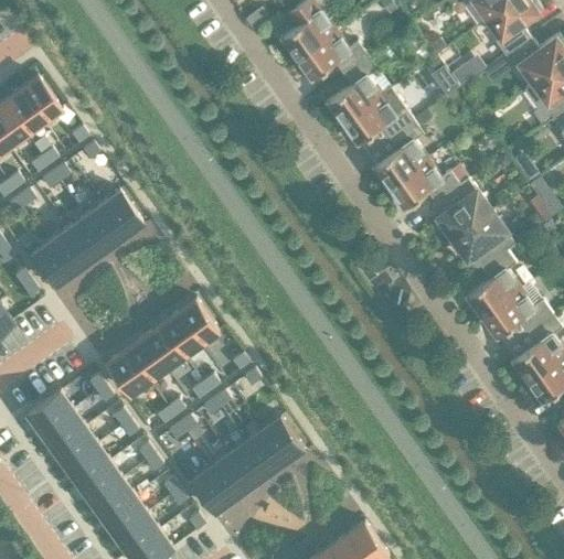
[(297,57),(334,31),(322,12),(331,6),(327,0),(308,0),(296,9),(305,22),(279,40),(286,50),(289,47),(297,57)]
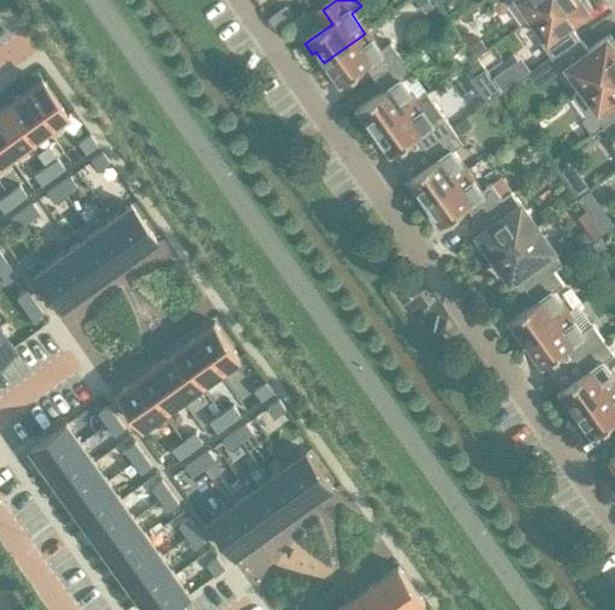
[(507,0),(510,5),(516,1),(531,22),(560,0),(507,0)]
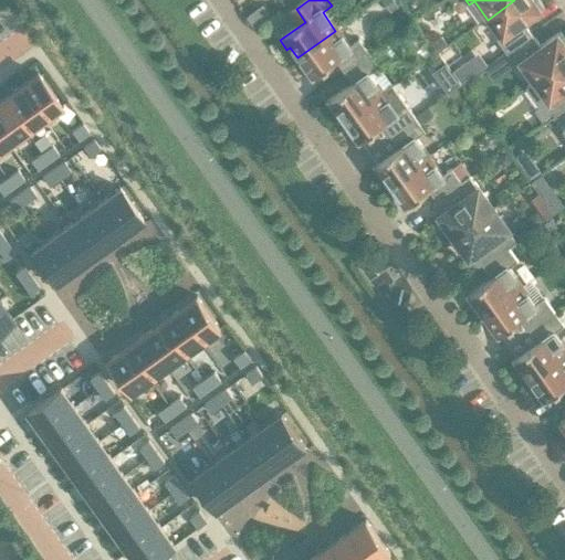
[(530,0),(514,0),(488,20),(501,39),(497,42),(505,55),(531,38),(523,25),(543,11),(536,1),(533,3),(530,0)]
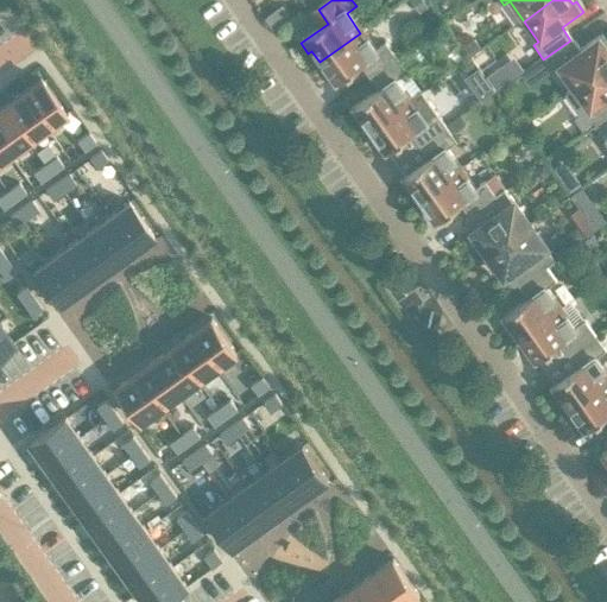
[(288,20),(282,11),(266,21),(272,31),(288,20)]
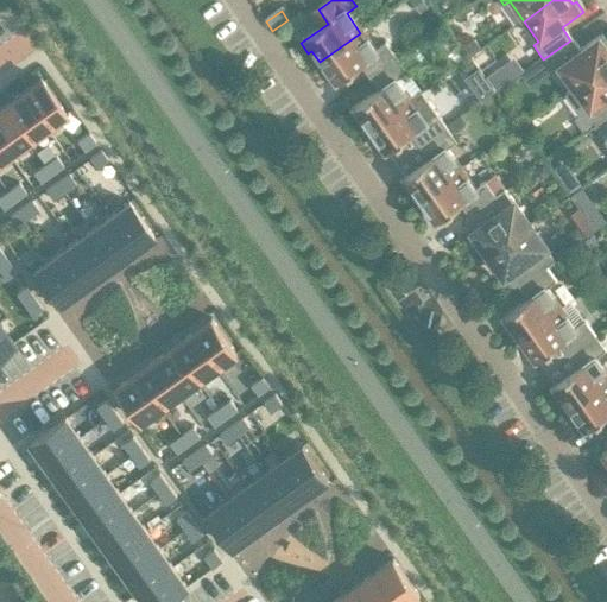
[(368,80),(396,61),(385,45),(374,54),(360,33),(320,62),(328,74),(324,76),(333,87),(360,68),(368,80)]
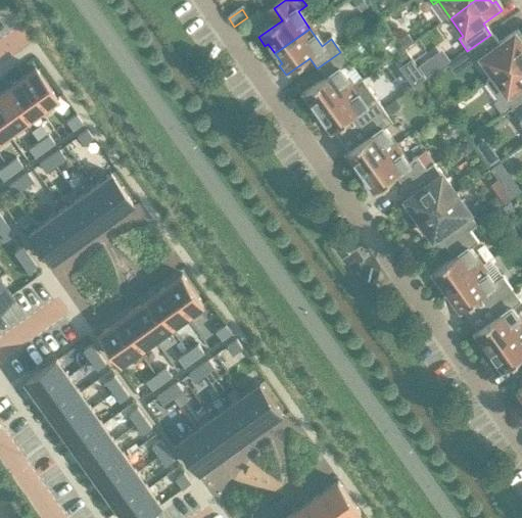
[(490,35),(467,51),(476,64),(481,60),(493,78),(521,57),(521,44),(521,43),(521,42),(521,39),(517,33),(499,46),(490,35)]
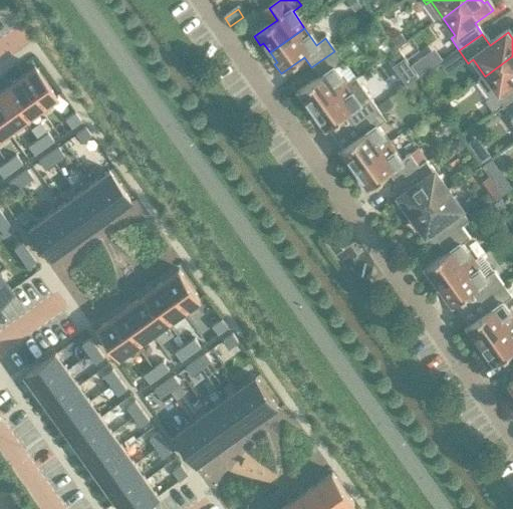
[(312,111),(346,87),(334,70),(343,64),(334,51),(311,67),(319,78),(296,94),(302,103),(305,101),(312,111)]
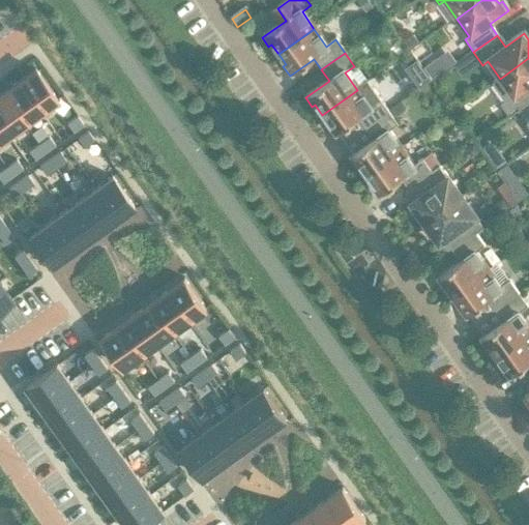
[(528,58),(500,79),(492,85),(504,103),(499,107),(508,118),(517,112),(517,113),(528,104),(528,58)]
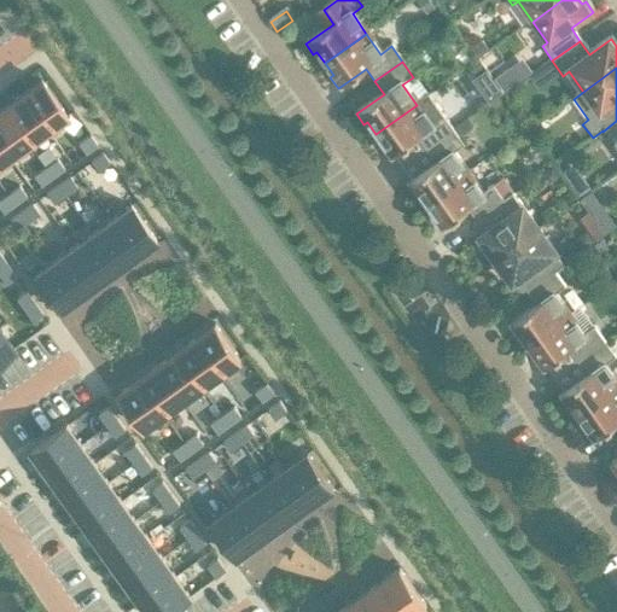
[(40,83),(21,98),(46,133),(65,118),(40,83)]
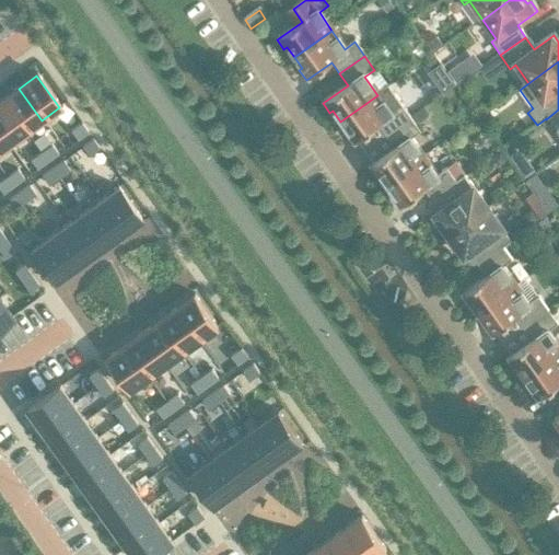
[(19,89),(1,101),(24,133),(42,120),(19,89)]
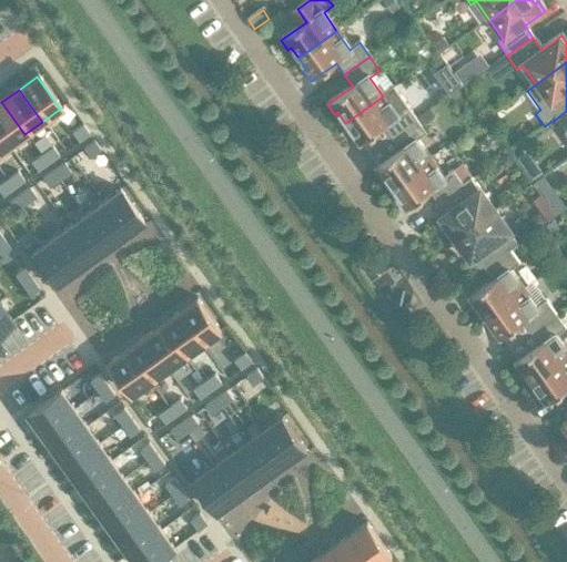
[(391,140),(416,122),(406,108),(396,114),(383,96),(345,123),(353,134),(350,136),(357,146),(382,128),(391,140)]
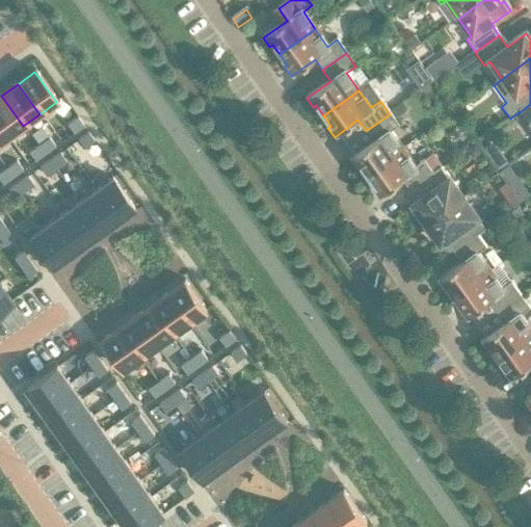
[(1,96),(0,97),(0,129),(6,138),(23,126),(1,96)]
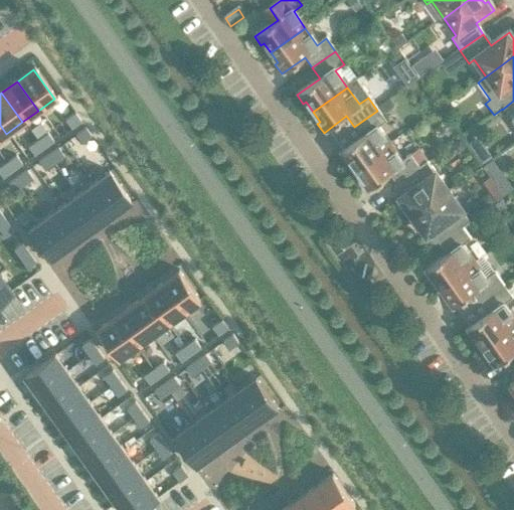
[(513,101),(502,110),(511,122),(513,119),(513,101)]
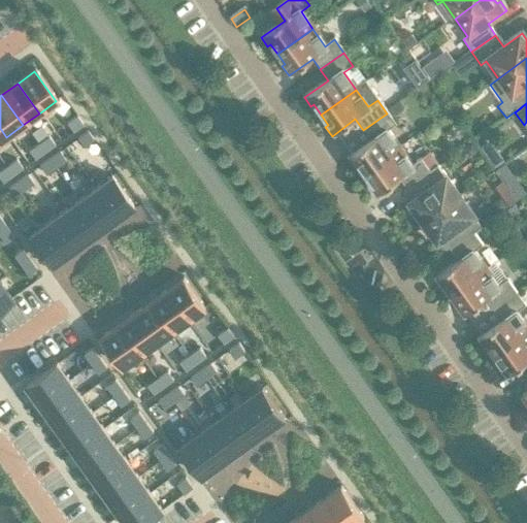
[(364,175),(399,150),(387,132),(396,126),(387,113),(363,130),(371,141),(348,158),(354,167),(357,165),(364,175)]
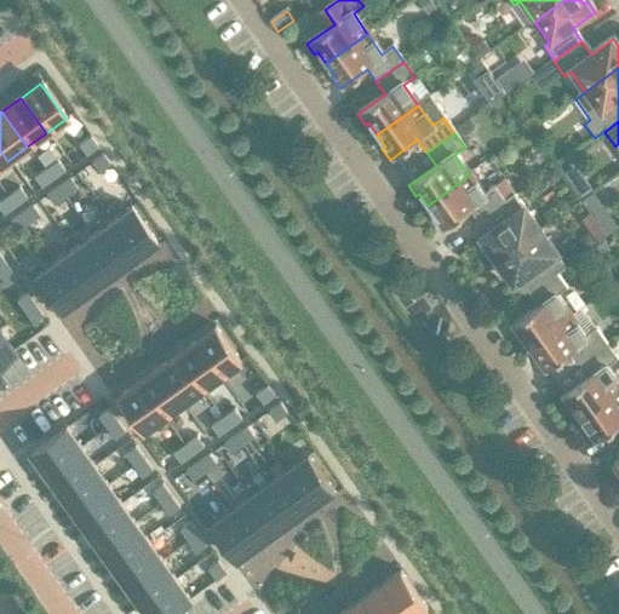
[(89,139),(76,148),(84,158),(96,149),(89,139)]
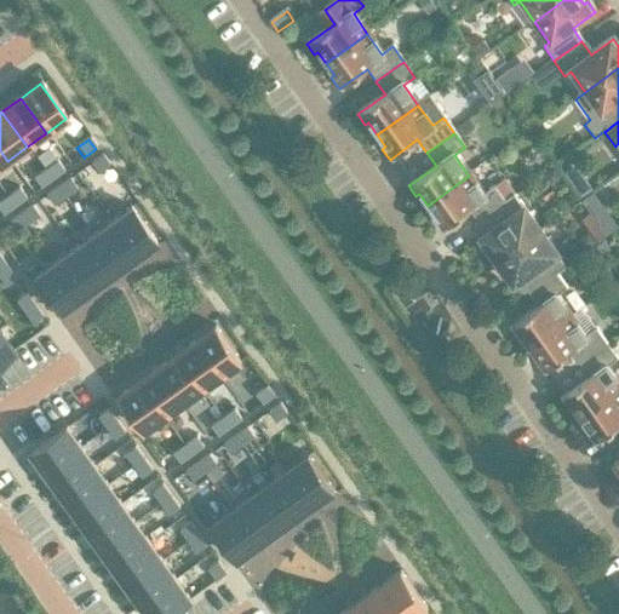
[(101,158),(90,166),(97,176),(108,167),(101,158)]
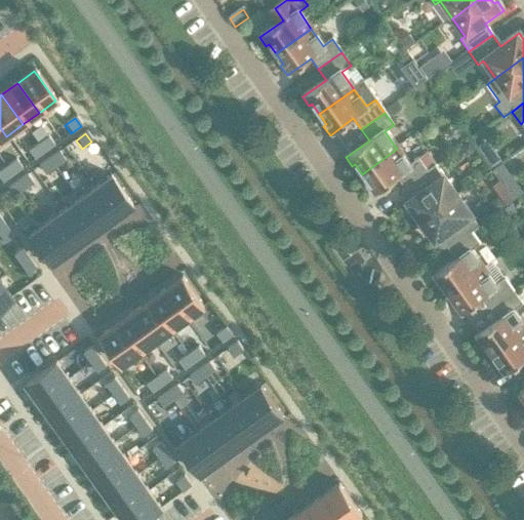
[(47,138),(37,146),(43,154),(52,147),(47,138)]
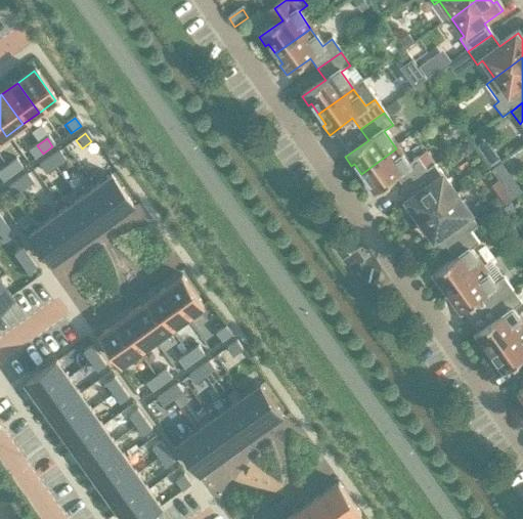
[(37,145),(27,153),(33,161),(43,154),(37,145)]
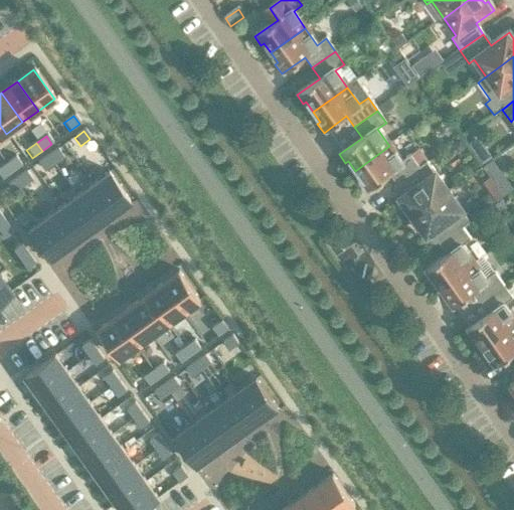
[(389,146),(355,171),(362,180),(359,182),(365,191),(388,175),(396,185),(419,169),(418,168),(410,156),(401,163),(389,146)]
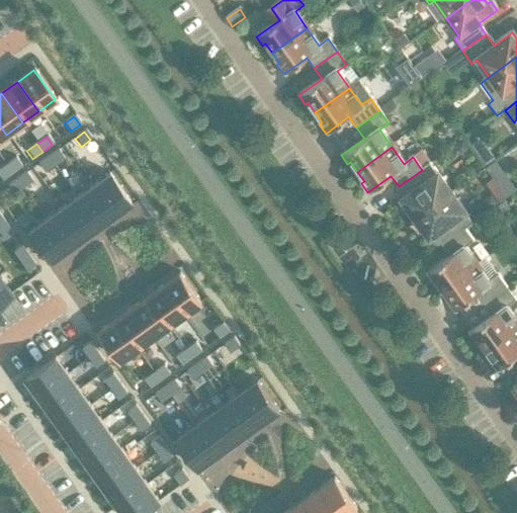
[(57,151),(48,158),(53,166),(63,160),(57,151)]
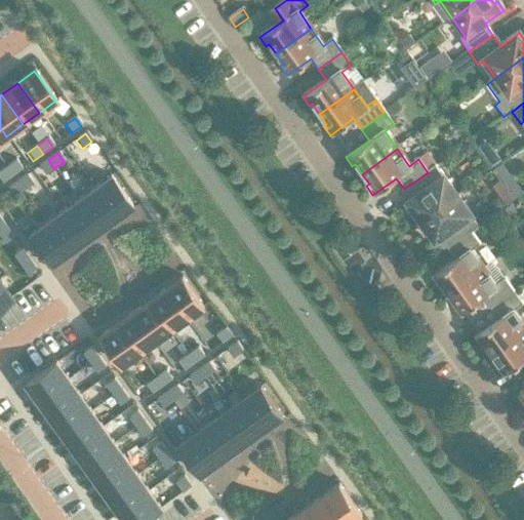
[(48,160),(38,167),(44,175),(53,168),(48,160)]
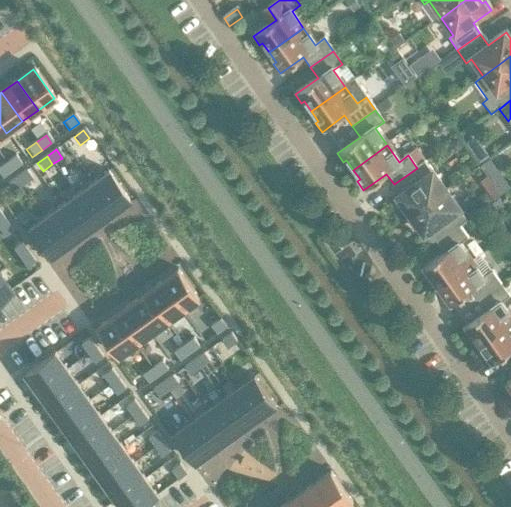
[(14,157),(5,164),(11,172),(20,165),(14,157)]
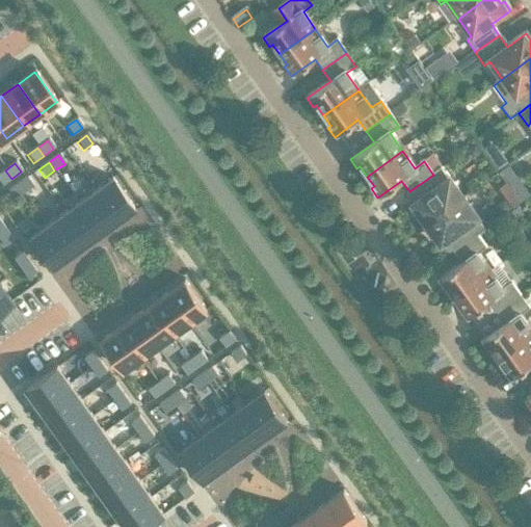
[(419,214),(427,226),(462,200),(441,168),(432,174),(433,175),(409,191),(423,211),(419,214)]
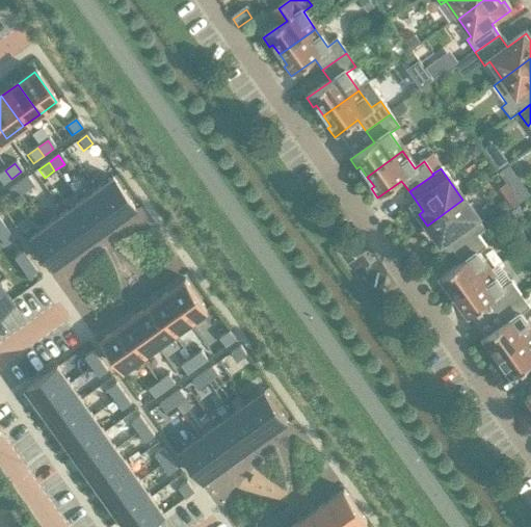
[(5,170),(0,174),(0,184),(1,186),(11,179),(5,170)]
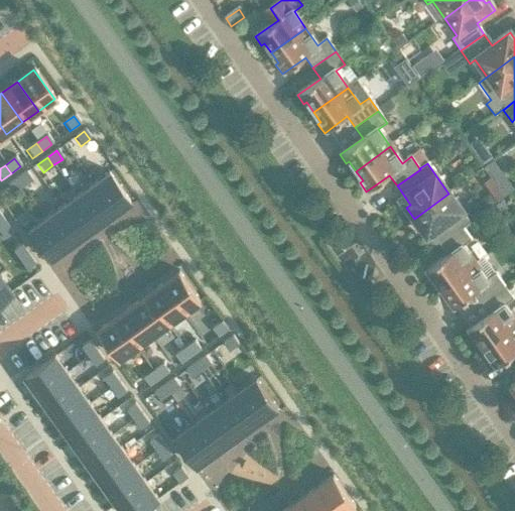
[(25,173),(15,180),(21,188),(31,181),(25,173)]
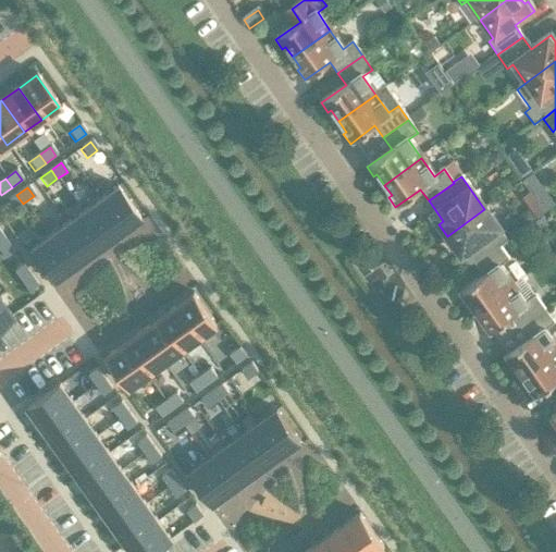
[(115,187),(99,200),(122,232),(138,219),(115,187)]
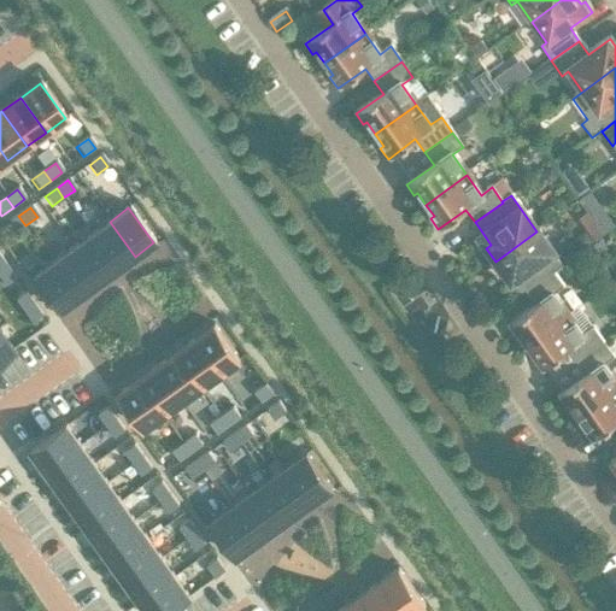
[(18,216),(7,224),(13,234),(25,225),(18,216)]
